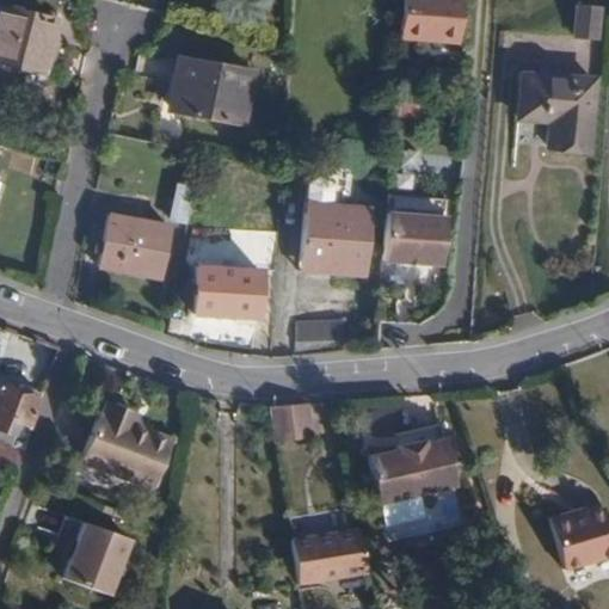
[(405,0),(404,32),(465,36),(466,0),(405,0)]
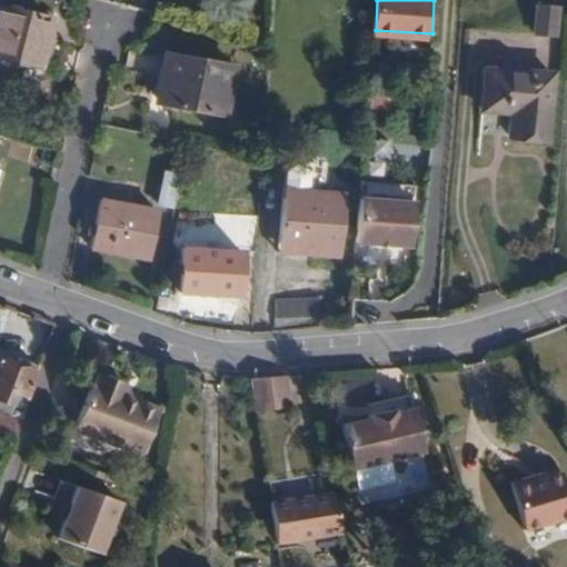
[(535,37),(560,38),(561,5),(537,3),(535,37)]
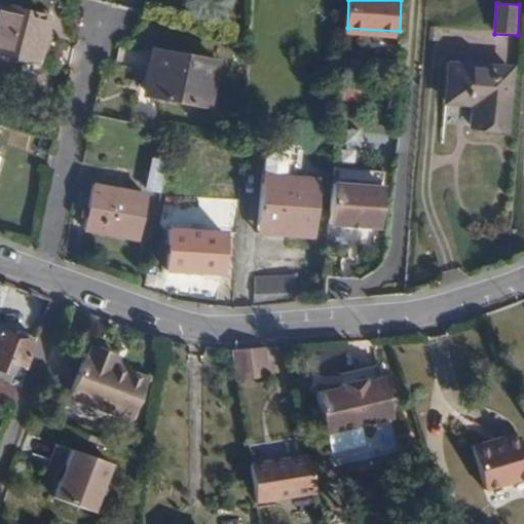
[(5,4),(0,24),(0,47),(44,60),(55,16),(5,4)]
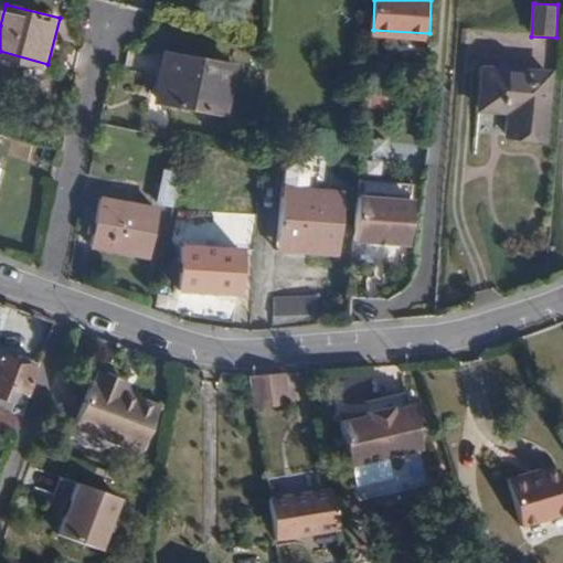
[(170,53),(167,77),(172,78),(170,104),(233,112),(240,62),(170,53)]
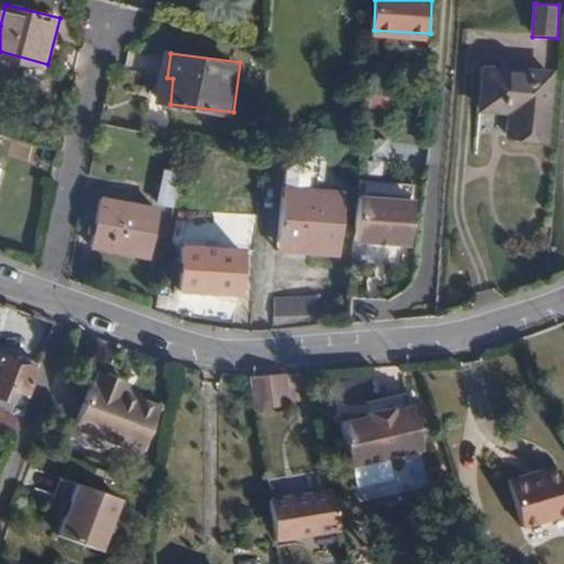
[(562,75),(494,72),(493,106),(522,108),(521,139),(560,141),(562,75)]
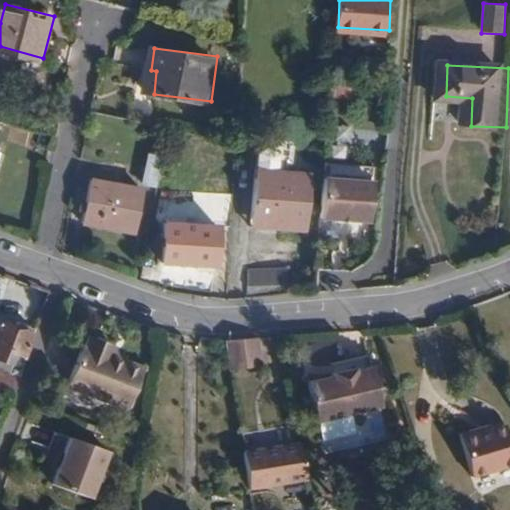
[(260,163),(258,220),(313,223),(315,169),(285,169),(285,175),(266,175),(266,163),(260,163)]
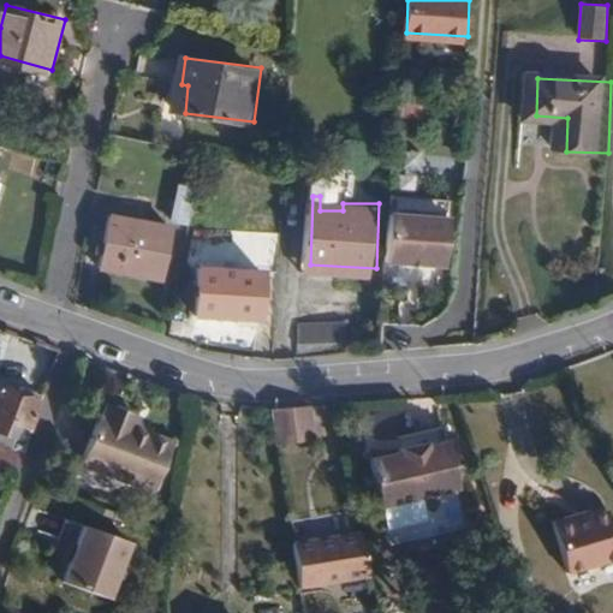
[(458,213),(398,207),(396,254),(456,261),(458,213)]
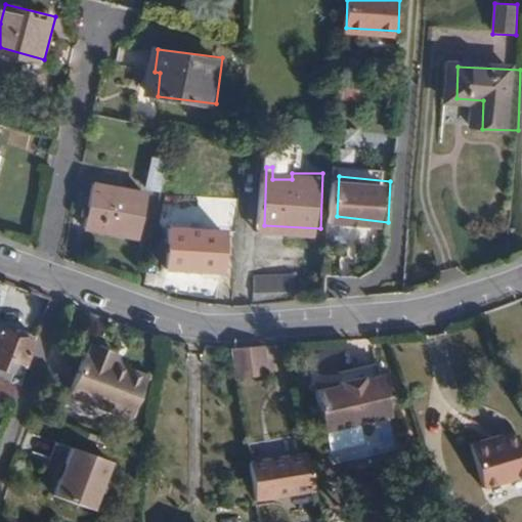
[(99,185),(89,228),(143,240),(154,196),(99,185)]
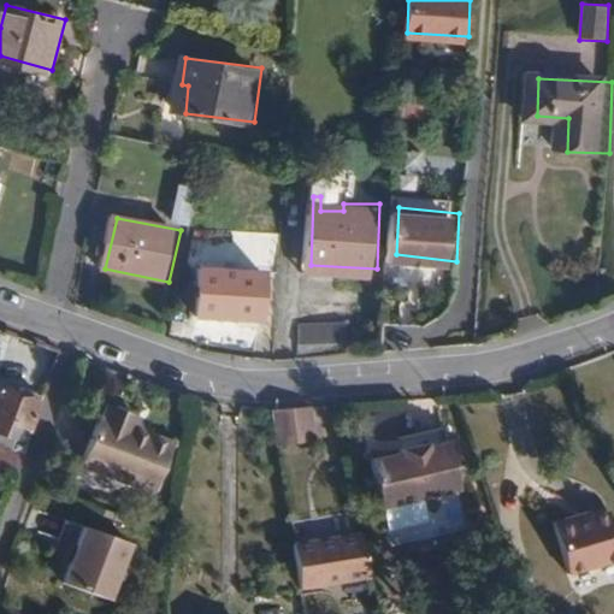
[(269,269),(200,270),(202,318),(269,317),(269,269)]
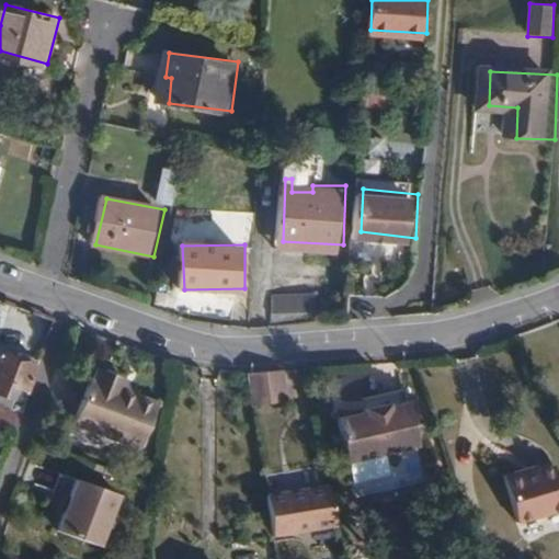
[(316,288),(316,309),(328,308),(328,287),(316,288)]
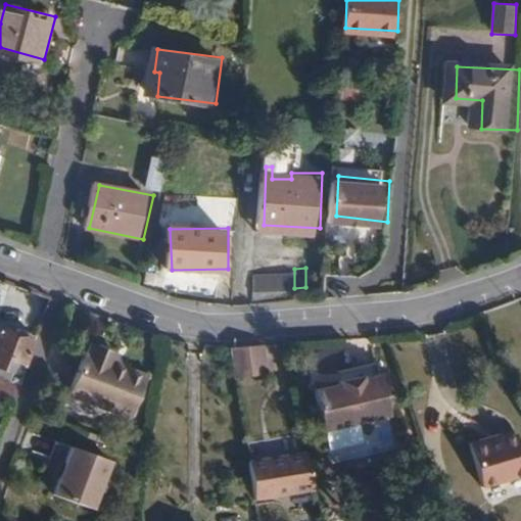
[(267,269),(267,288),(294,288),(294,269),(267,269)]
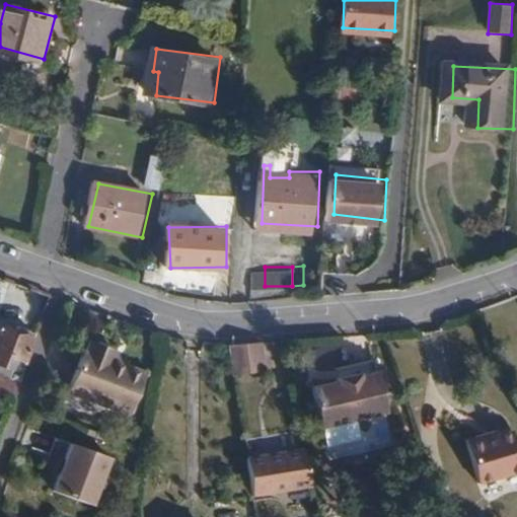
[(17,287),(8,314),(34,323),(44,296),(17,287)]
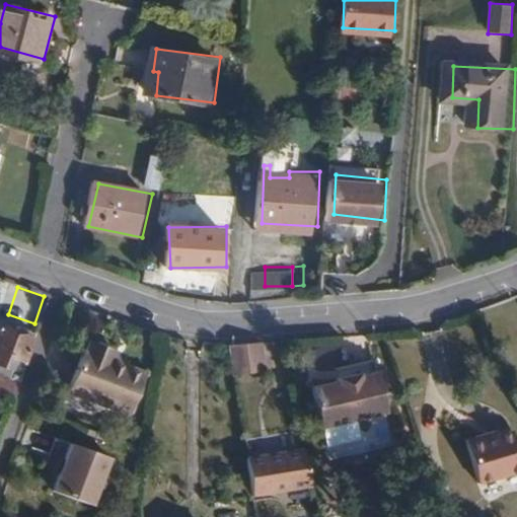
[(0,391),(11,396),(24,361),(21,358),(31,330),(17,326),(13,331),(0,326),(0,364),(1,365),(1,369),(5,372),(3,378),(0,376),(0,391)]
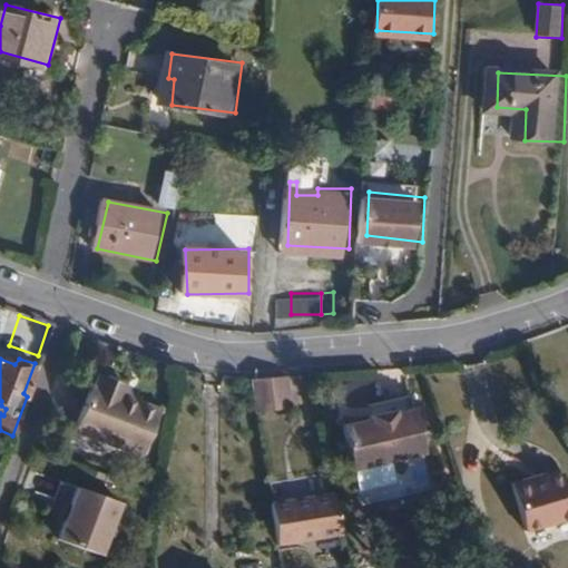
[(91,388),(77,430),(143,454),(159,410),(124,397),(127,384),(99,375),(96,387),(91,388)]
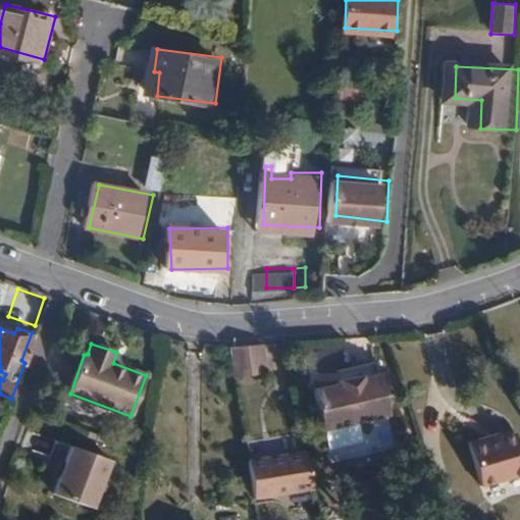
[(262,345),(227,347),(234,379),(267,372),(262,345)]
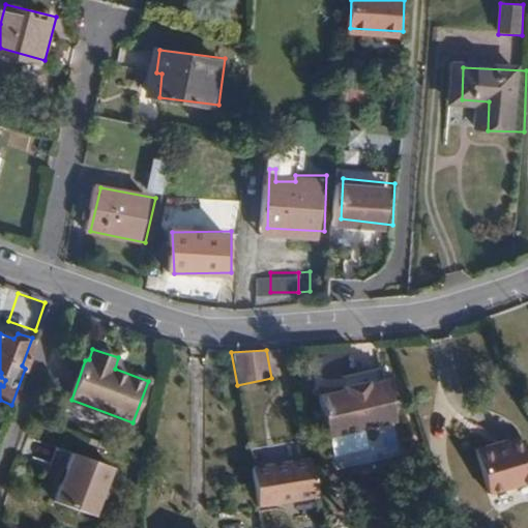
[(364,380),(343,387),(343,390),(318,399),(332,439),(397,416),(382,377),(367,382),(364,380)]
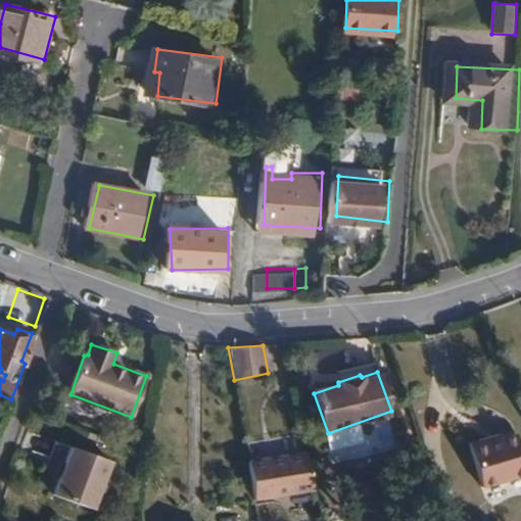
[(483,437),(468,443),(481,487),(520,475),(520,454),(514,434),(487,442),(483,437)]
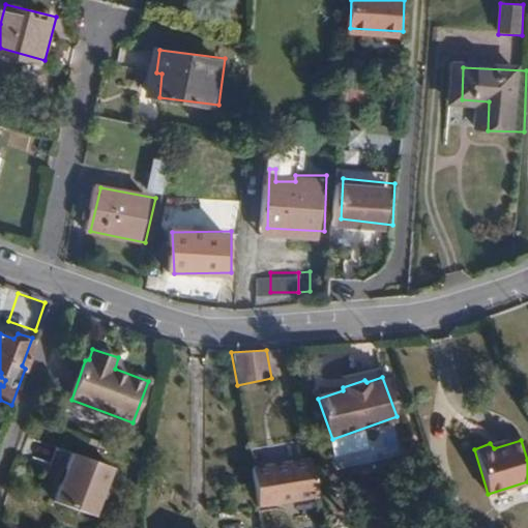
[(63,471),(58,485),(52,502),(94,517),(111,469),(69,453),(63,471)]
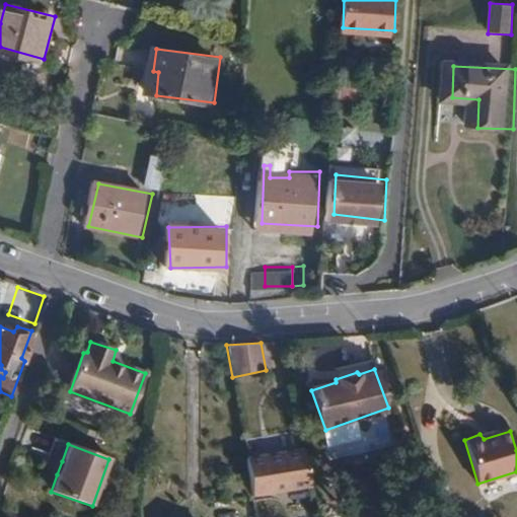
[(303,449),(246,459),(254,496),(311,485),(303,449)]
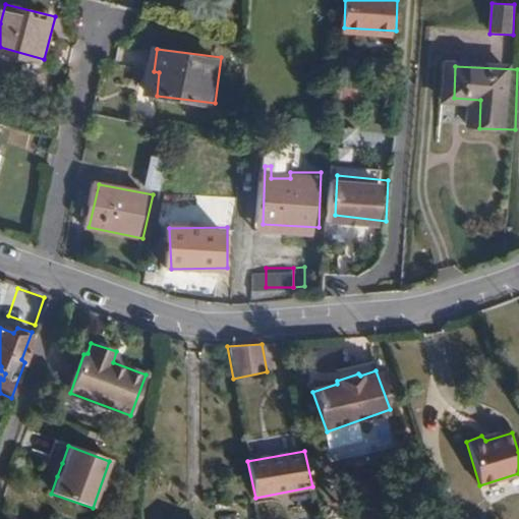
[(53,473),(57,476),(62,463),(57,462),(53,473)]
